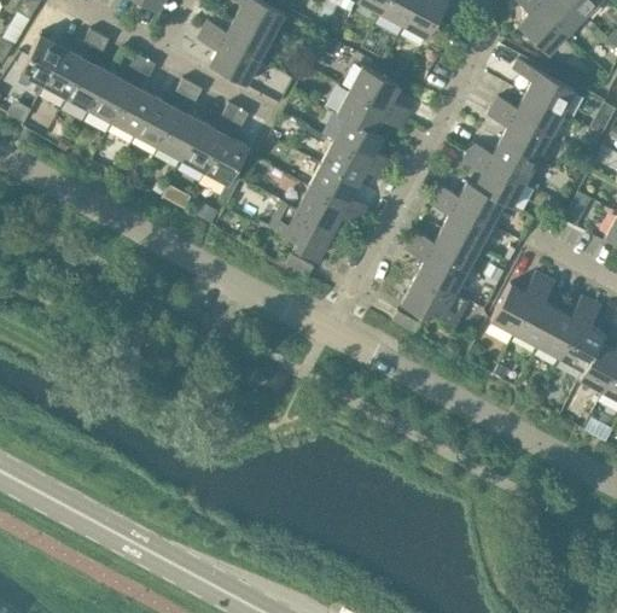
[(35,0),(24,0),(22,5),(35,12),(41,3),(35,0)]
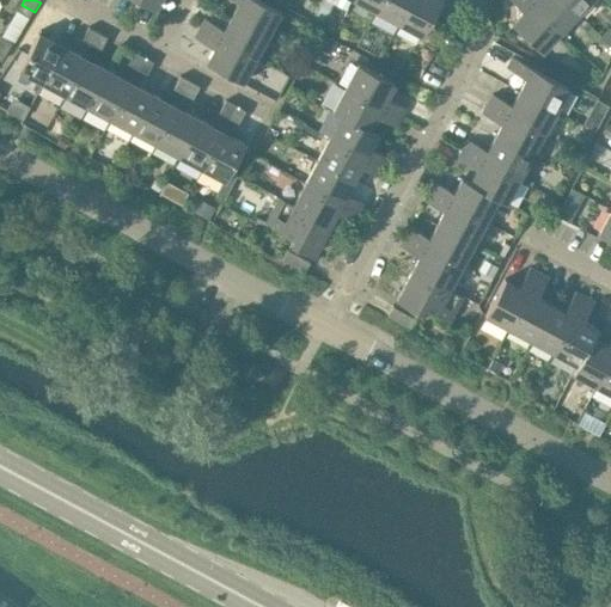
[(163,0),(130,0),(156,13),(163,0)]
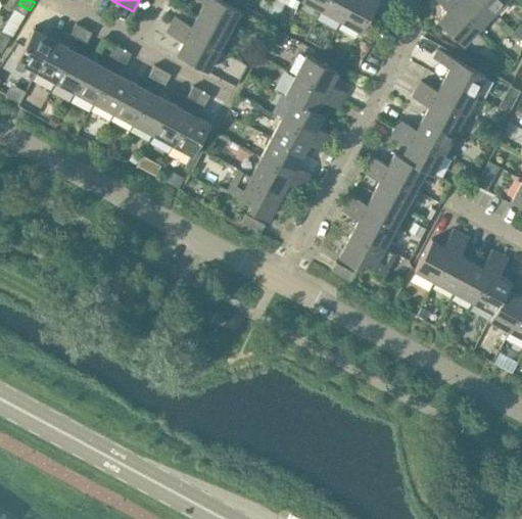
[(198,16),(229,34),(240,13),(216,0),(193,0),(204,5),(198,16)]
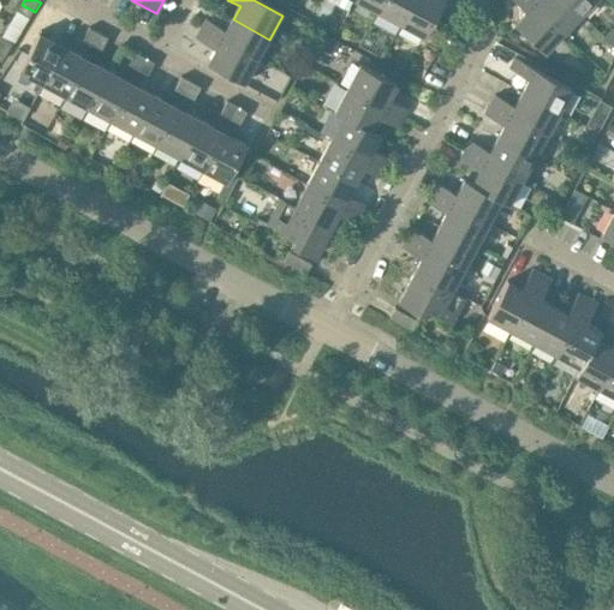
[(356,0),(356,3),(379,15),(386,0),(356,0)]
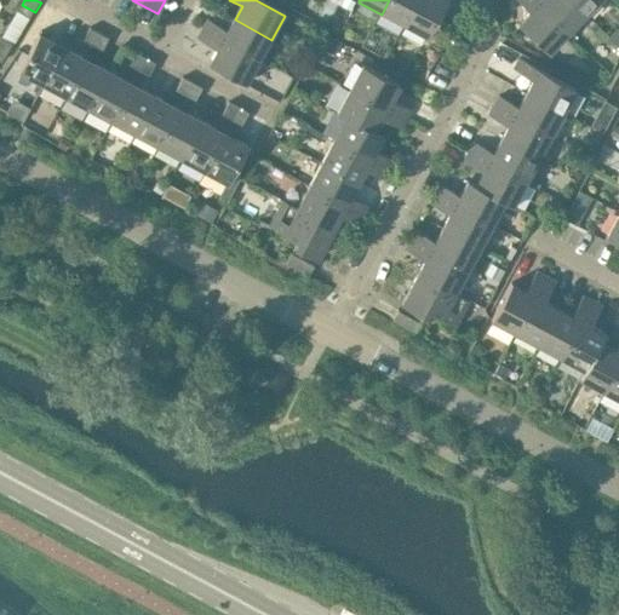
[(389,0),(382,15),(405,28),(418,0),(389,0)]
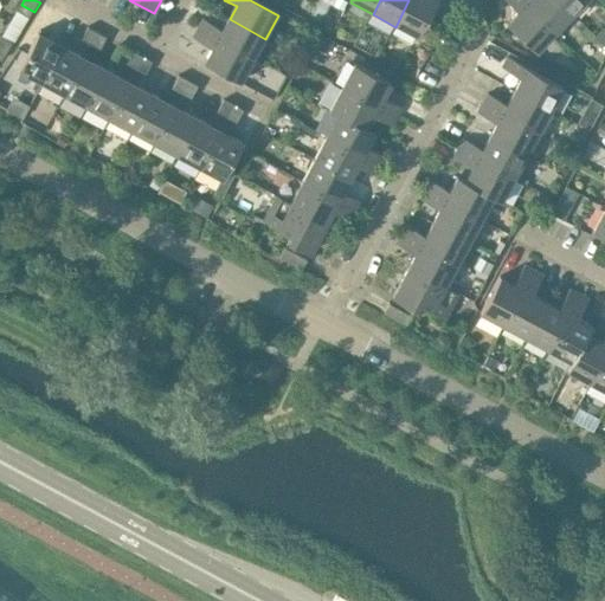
[(409,0),(396,27),(419,39),(439,0),(409,0)]
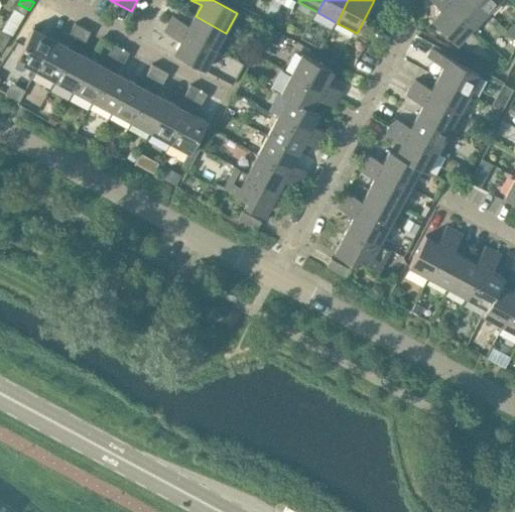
[(473,30),(440,0),(427,0),(428,0),(441,13),(431,23),(457,47),(473,30)]
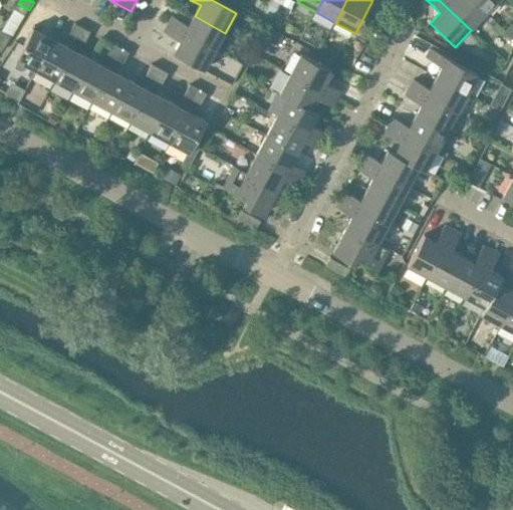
[(439,0),(471,30),(486,15),(470,0),(439,0)]
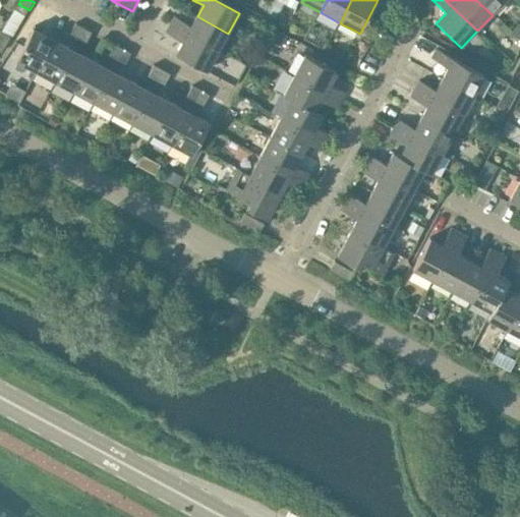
[(476,0),(493,15),(507,0),(476,0)]
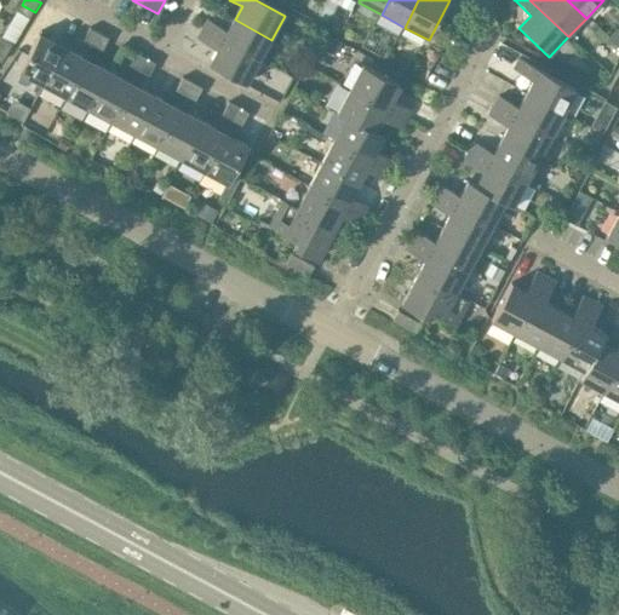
[(22,5),(17,15),(9,28),(22,35),(29,22),(35,12),(22,5)]
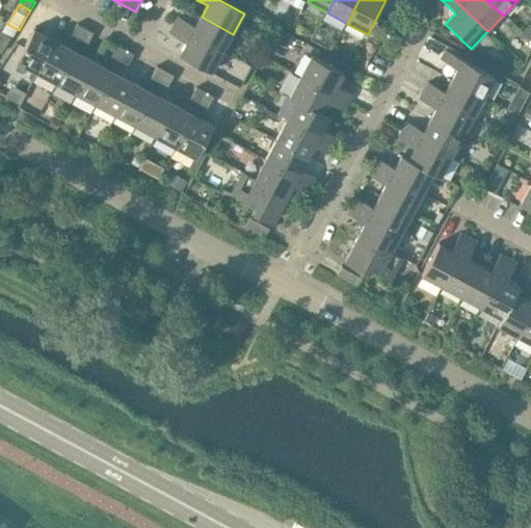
[(222,54),(233,34),(202,17),(195,29),(179,20),(174,28),(222,54)]
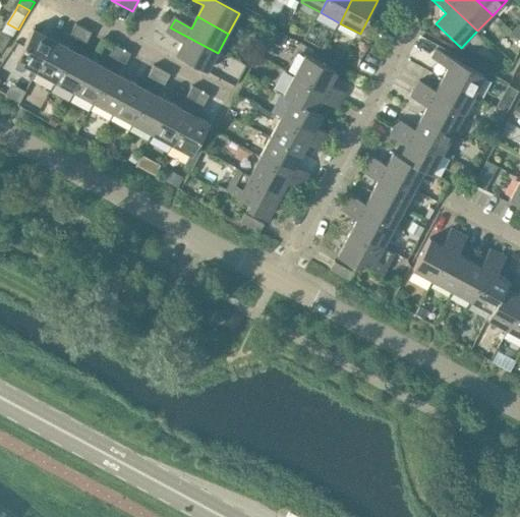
[(70,38),(78,42),(84,31),(76,26),(70,38)]
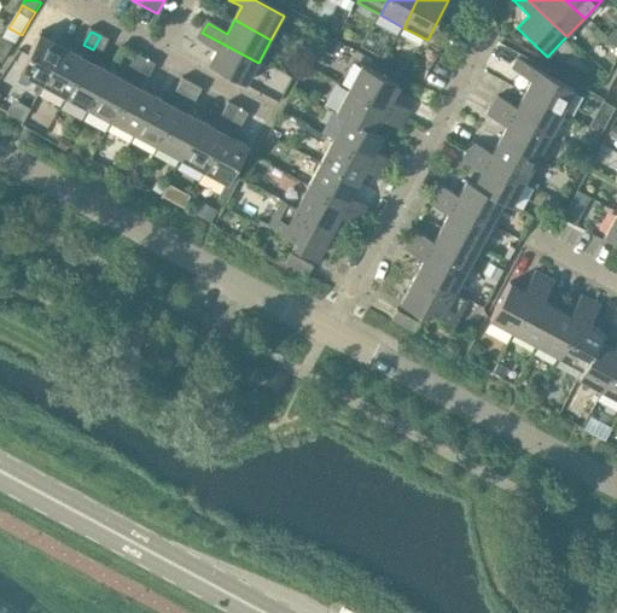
[(258,63),(202,33),(197,42),(216,52),(209,66),(245,87),(258,63)]
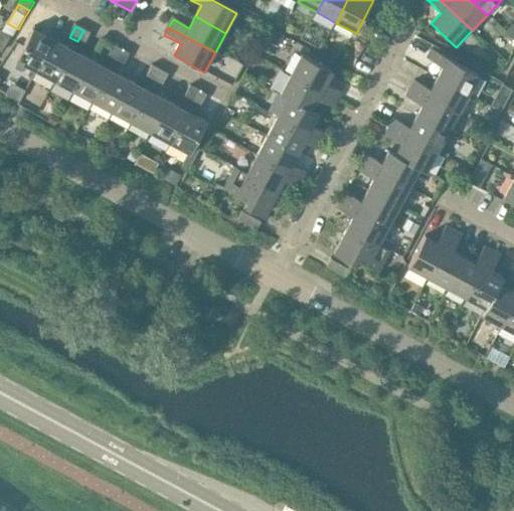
[(83,30),(77,41),(86,45),(92,35),(83,30)]
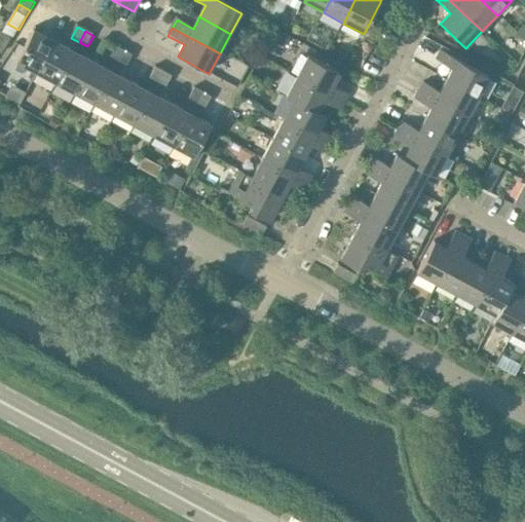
[(37,75),(54,42),(34,32),(16,64),(37,75)]
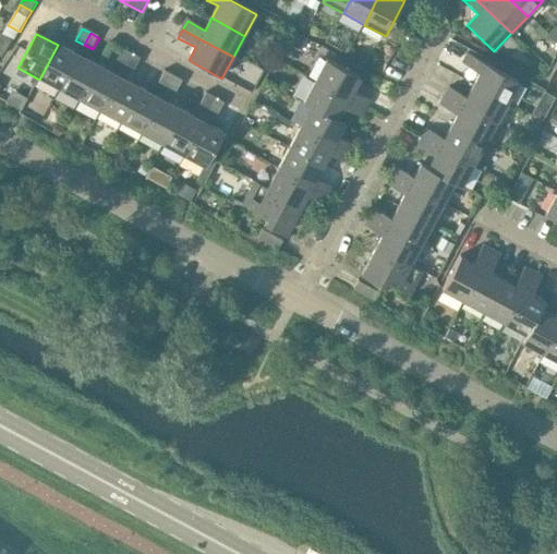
[(1,36),(0,37),(0,47),(7,51),(12,43),(1,36)]
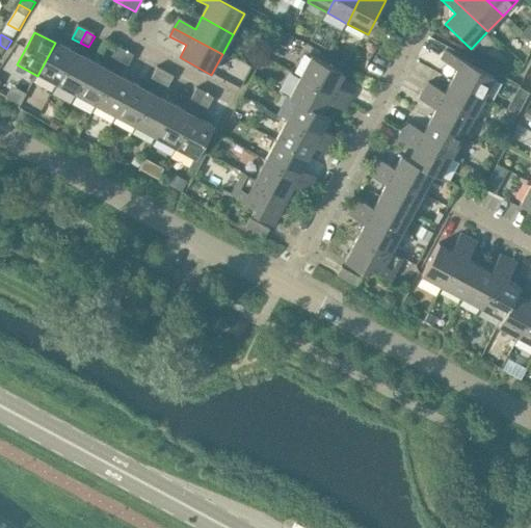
[(37,76),(57,86),(75,53),(55,43),(37,76)]
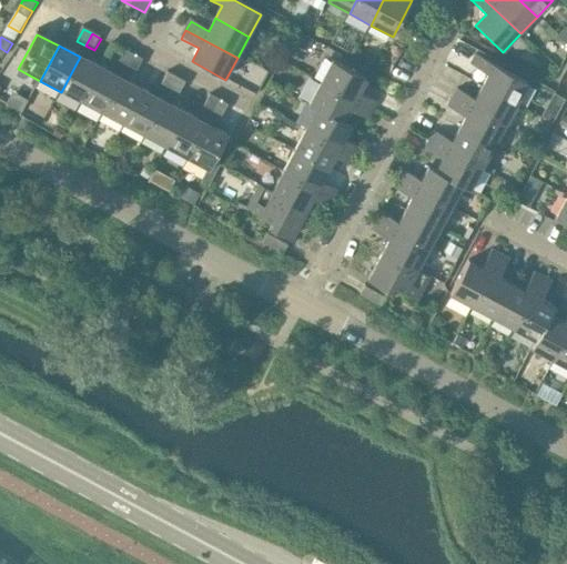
[(119,63),(128,68),(134,57),(125,52),(119,63)]
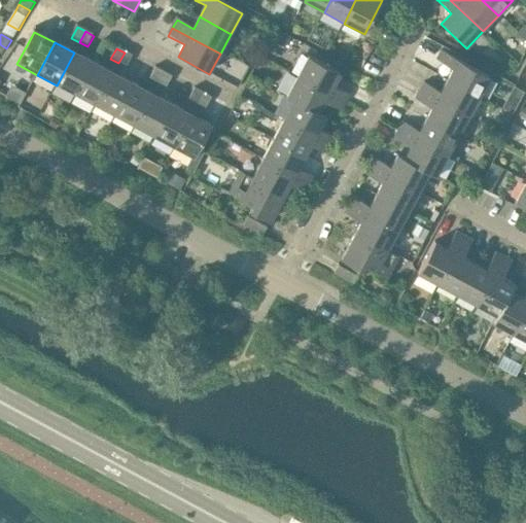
[(94,64),(74,53),(57,85),(76,96),(94,64)]
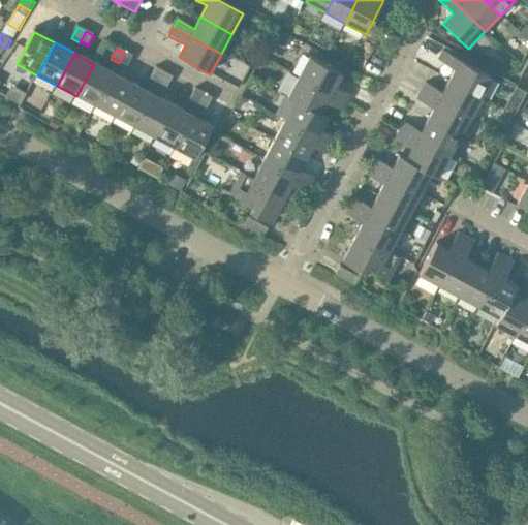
[(125,53),(119,63),(127,68),(133,57),(125,53)]
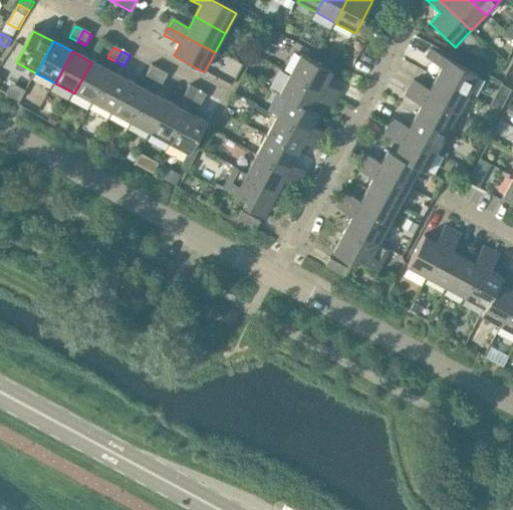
[(431,51),(426,60),(442,69),(436,80),(467,96),(478,76),(431,51)]
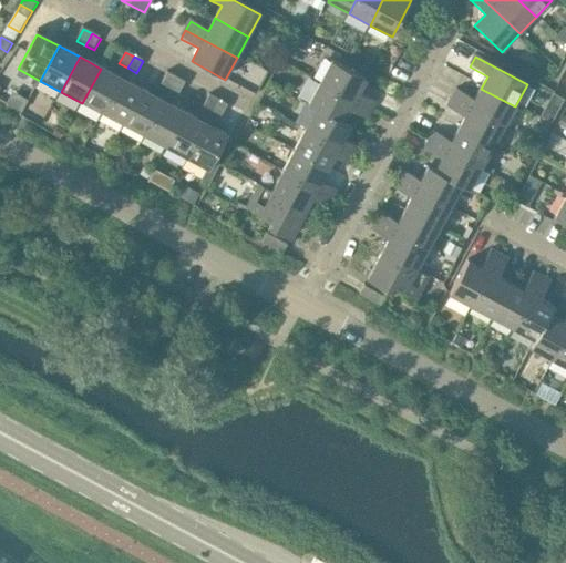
[(320,85),(372,113),(377,104),(359,94),(366,81),(332,63),(320,85)]
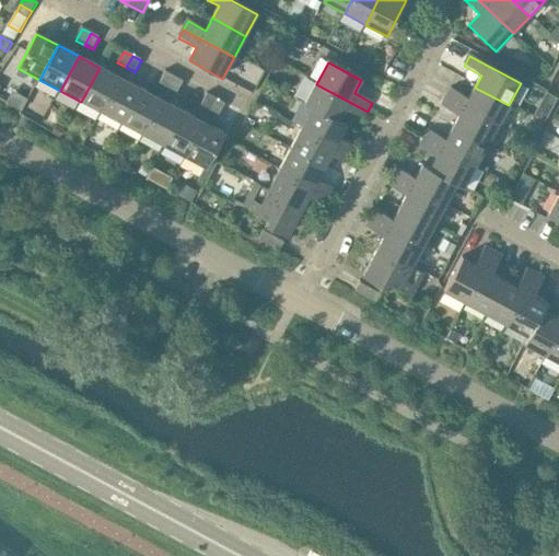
[(81,102),(102,113),(120,79),(100,68),(81,102)]
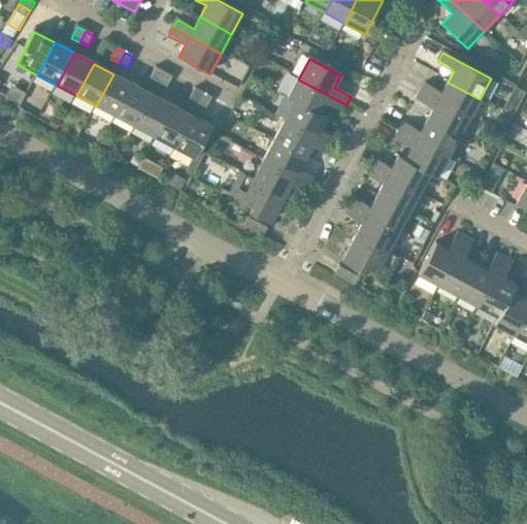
[(151,80),(159,85),(164,73),(156,69),(151,80)]
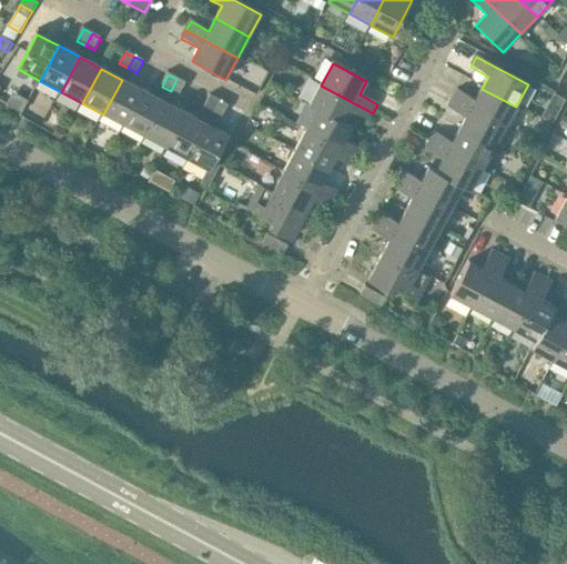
[(176,79),(171,91),(180,96),(186,84),(176,79)]
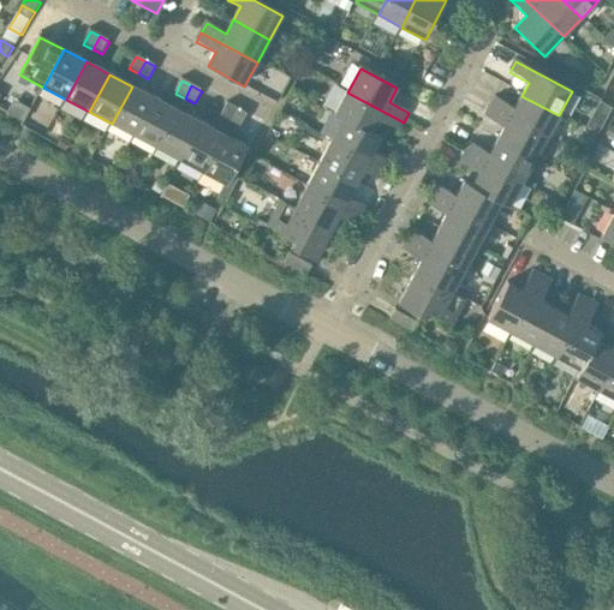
[(155,99),(132,87),(112,124),(135,136),(155,99)]
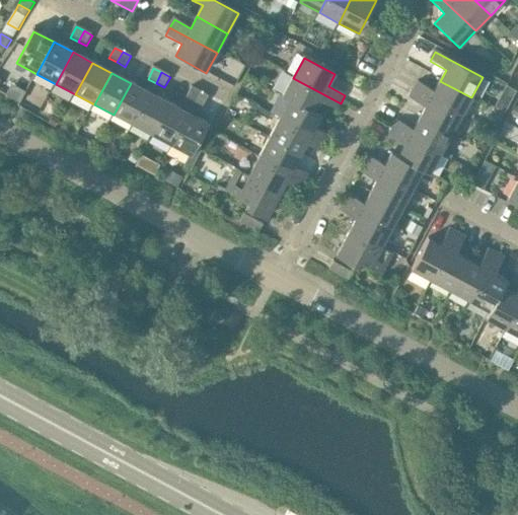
[(314,114),(314,113),(319,102),(337,112),(341,103),(293,78),(282,98),(289,101),(290,101),(314,114)]
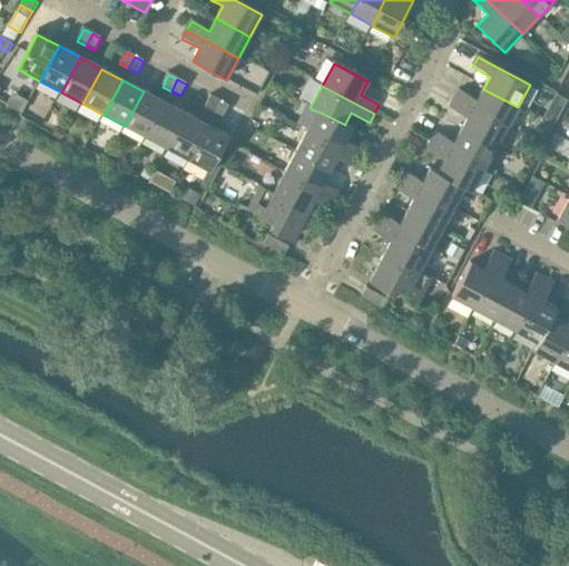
[(459,91),(454,100),(507,128),(518,107),(483,89),(477,101),(459,91)]
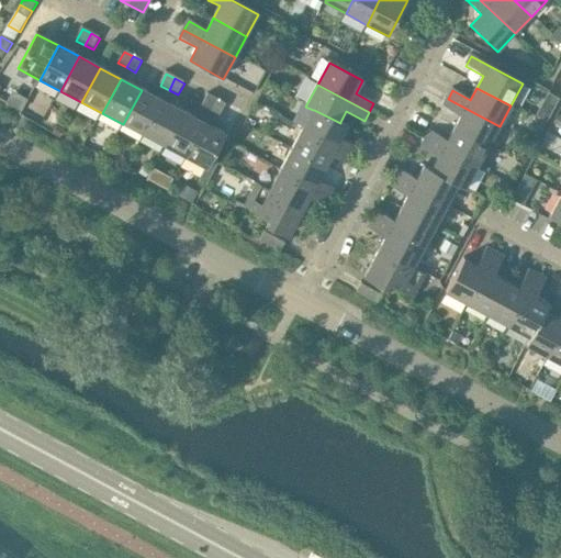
[(123,124),(144,136),(163,101),(142,90),(123,124)]
